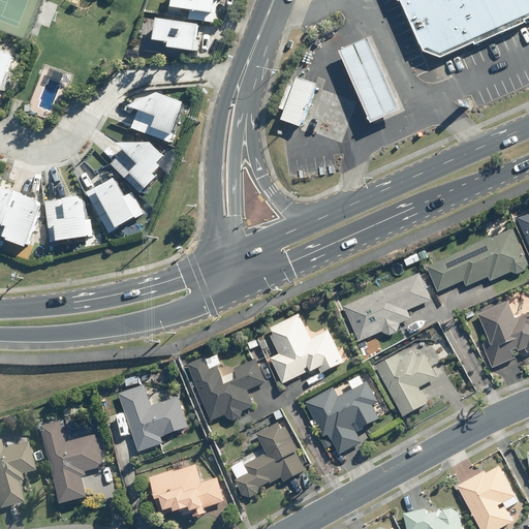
[(186,10),(185,22),(230,26),(232,0),(175,0),(174,9),(186,10)]
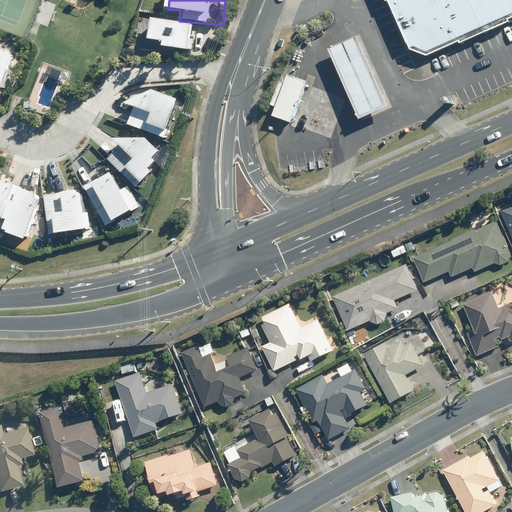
[(511,0),(386,0),(388,2),(389,2),(411,50),(428,56),(460,42),(461,44),(510,22),(509,20),(511,18),(511,0)]
